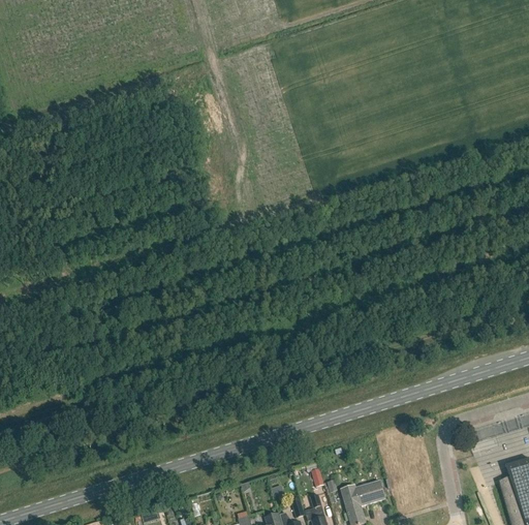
[(501,481),(499,482),(500,484),(501,488),(510,523),(510,524),(528,524),(528,456),(509,462),(505,463),(510,477),(506,480),(505,480),(504,480),(503,480),(503,481),(502,481),(501,481)]
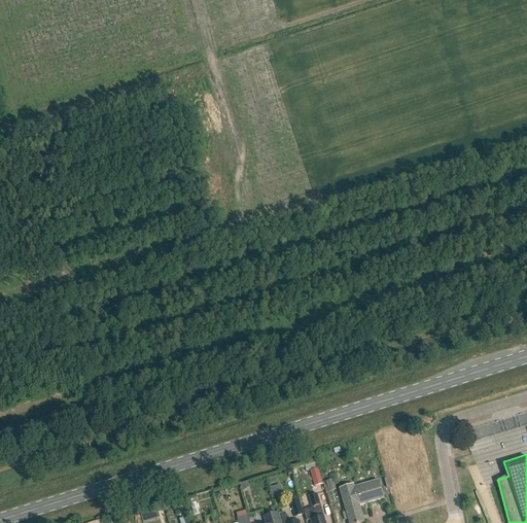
[(318,464),(310,467),(315,483),(322,481),(318,464)]
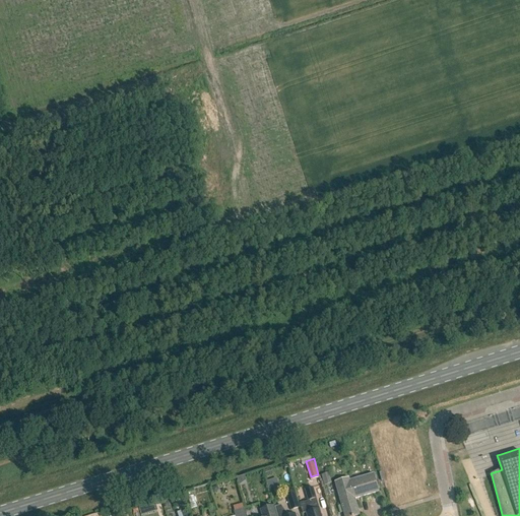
[(271,464),(264,466),(266,473),(273,471),(271,464)]
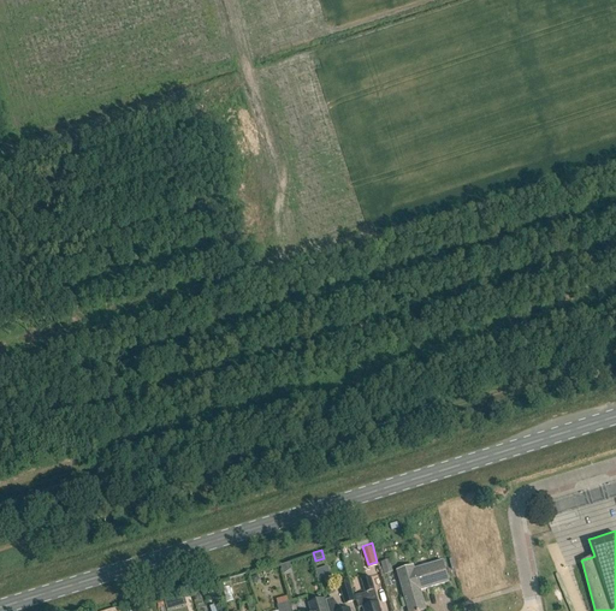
[(385,570),(392,569),(389,556),(381,558),(385,570)]
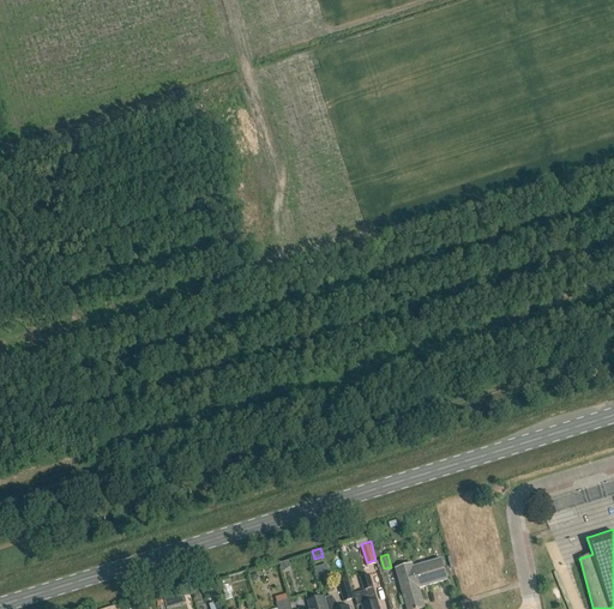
[(409,608),(425,604),(420,590),(426,589),(427,585),(426,583),(447,577),(441,555),(413,564),(411,560),(396,565),(408,608),(409,608)]
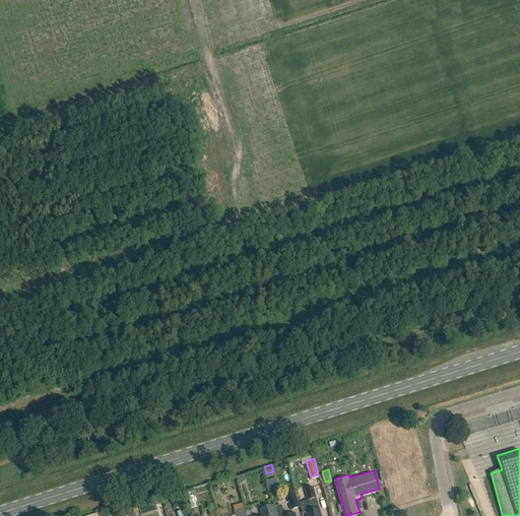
[(275,472),(267,475),(270,482),(277,479),(275,472)]
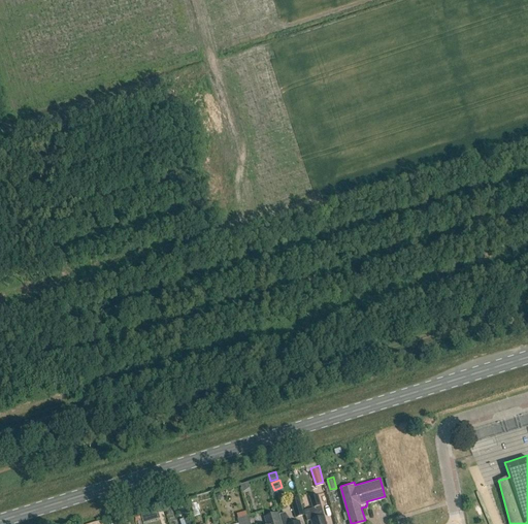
[(312,523),(327,523),(324,514),(321,502),(318,492),(309,494),(314,505),(317,516),(311,518),(312,523)]
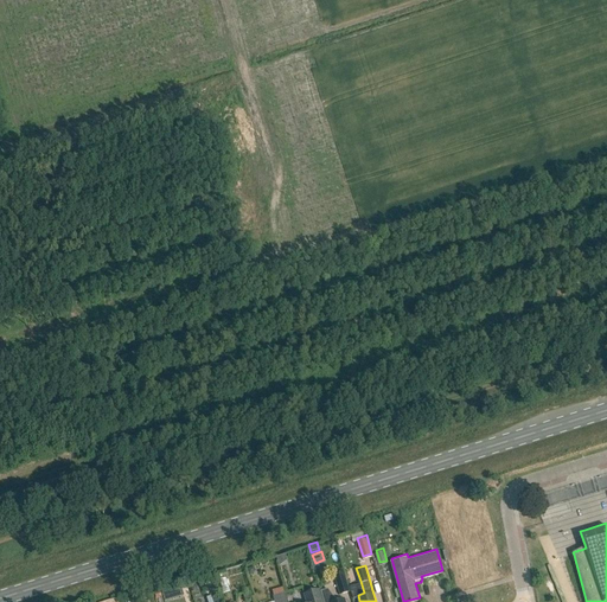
[(334,571),(337,577),(338,586),(340,591),(350,588),(344,568),(334,571)]
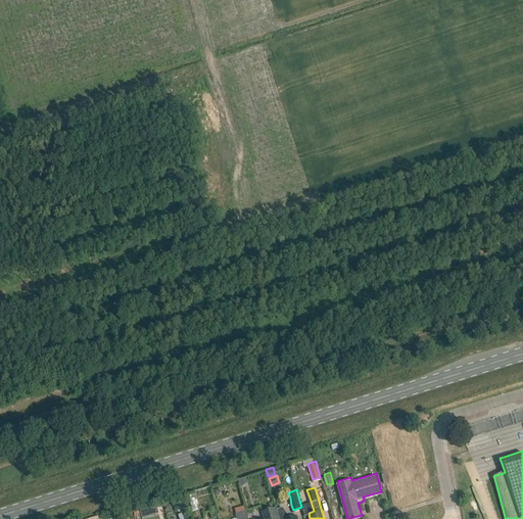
[(192,508),(198,507),(195,496),(189,498),(192,508)]
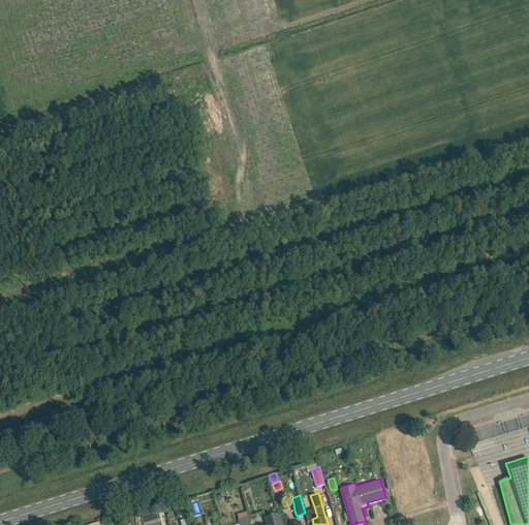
[(281,524),(278,512),(266,516),(268,524),(281,524)]
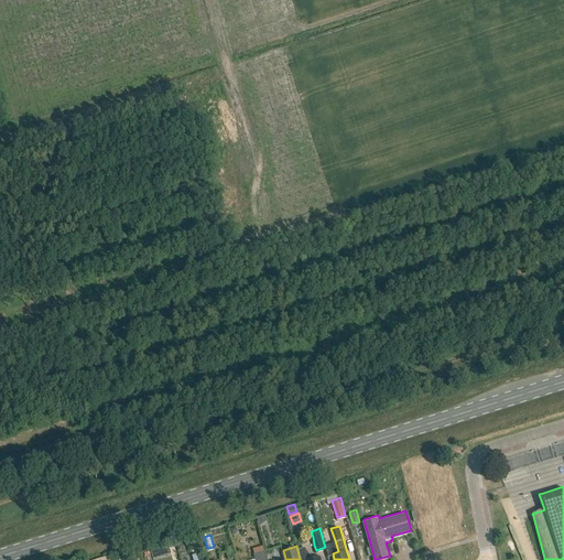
[(305,546),(299,548),(302,559),(304,559),(322,559),(321,555),(313,557),(305,546)]
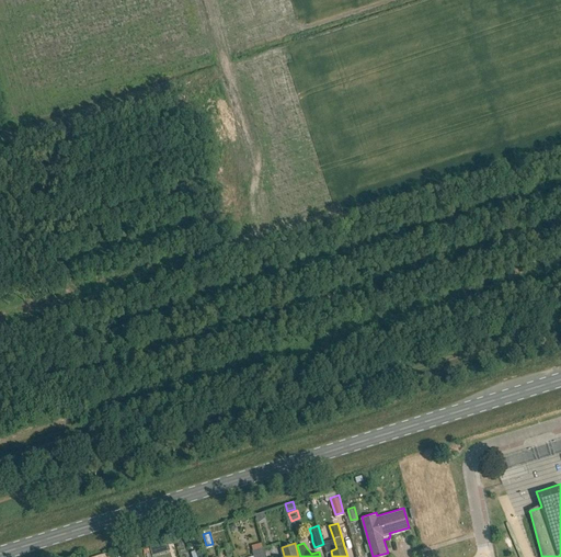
[(266,556),(264,545),(252,548),(254,556),(266,556)]
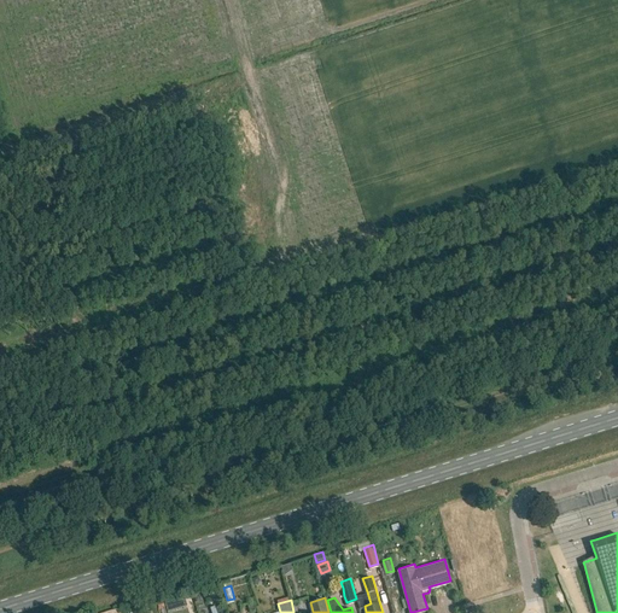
[(225,601),(215,603),(217,612),(227,609),(225,601)]
